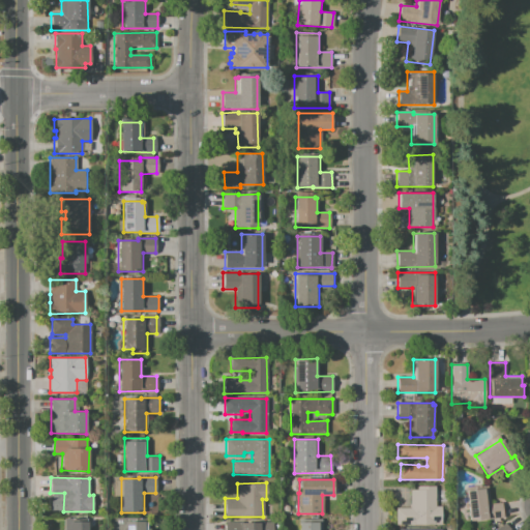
[(409,490),(409,508),(396,508),(396,525),(441,525),(441,506),(435,506),(435,486),(416,484),(416,490),(409,490)]
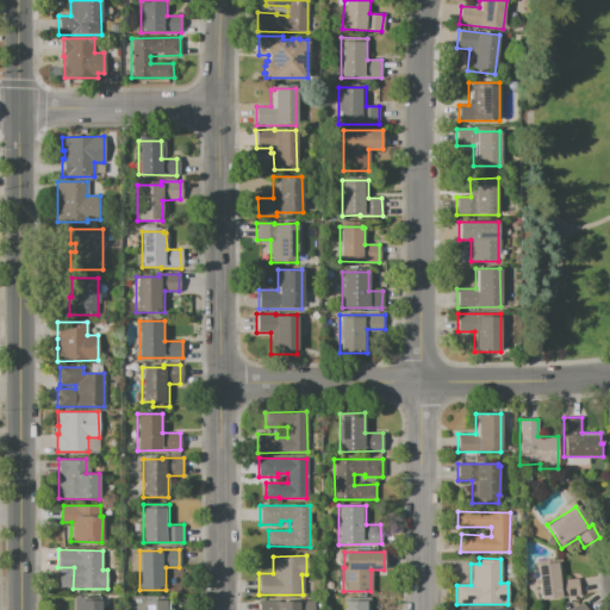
[(536,564),(556,562),(555,559),(561,558),(562,580),(578,579),(579,597),(539,599),(536,564)]
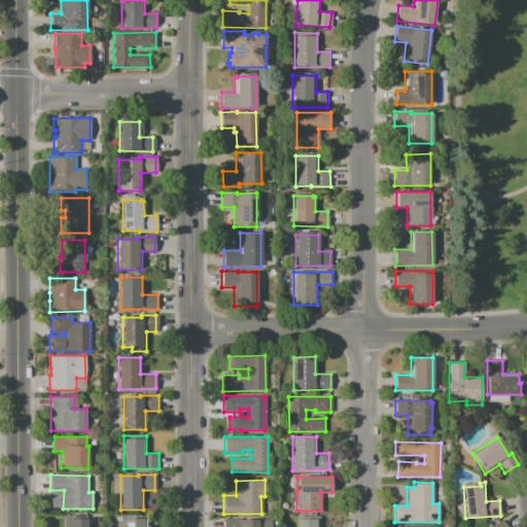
[(85,526),(86,516),(63,515),(62,526),(85,526)]
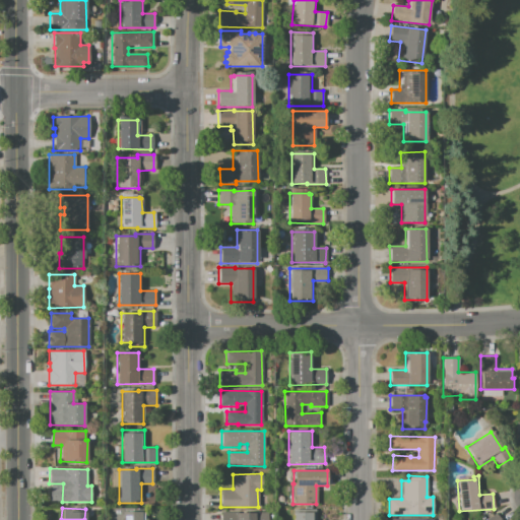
[(112,509),(112,519),(145,519),(145,513),(126,513),(126,510),(112,509)]
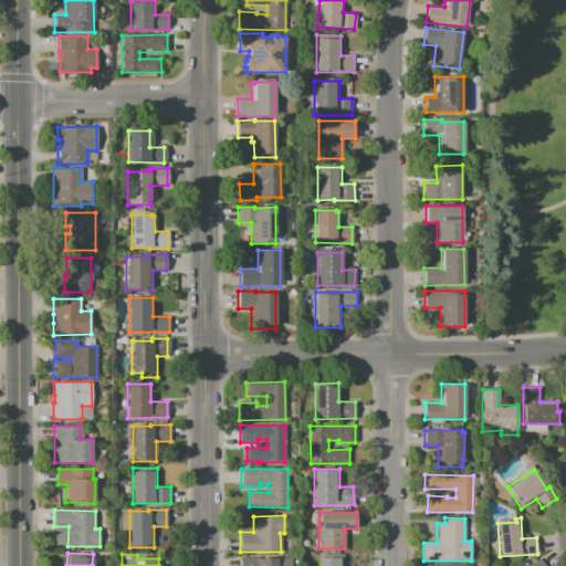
[(342,565),(342,554),(317,555),(317,565),(342,565)]
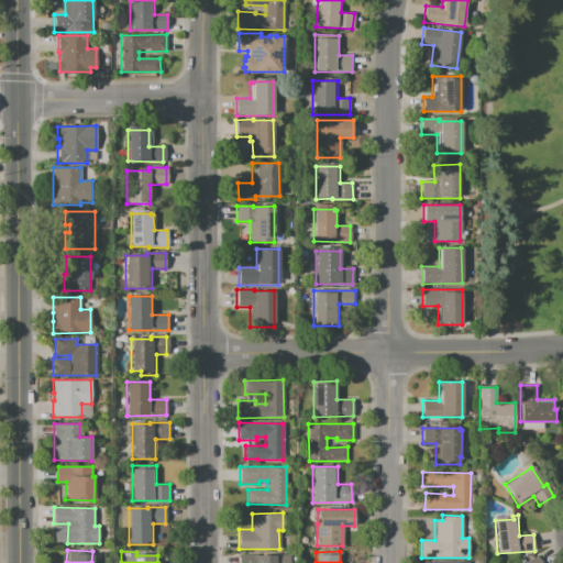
[(238,553),(236,562),(288,562),(288,554),(238,553)]
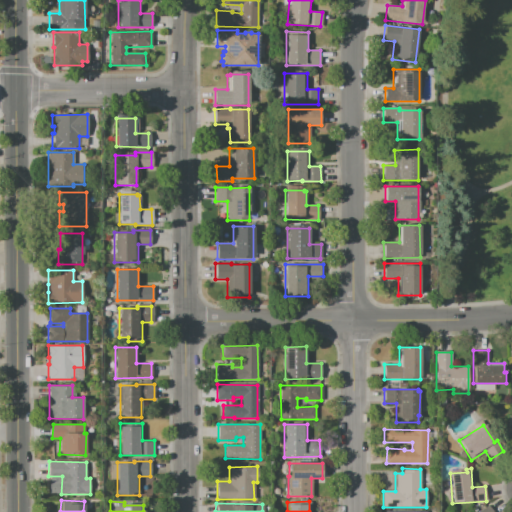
All buildings are outlined.
